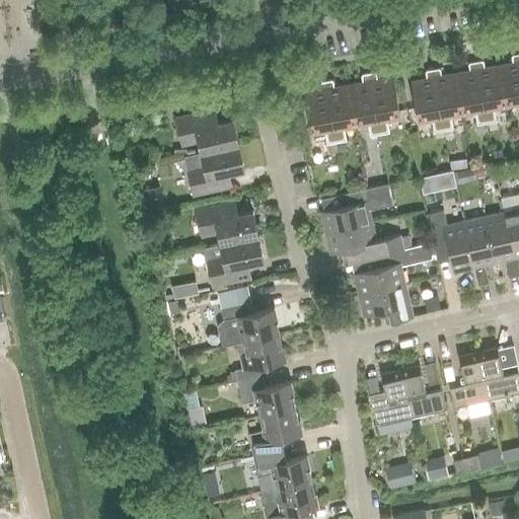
[(517,101),(518,110),(518,56),(518,55),(511,56),(513,63),(499,66),(506,103),(517,101)]
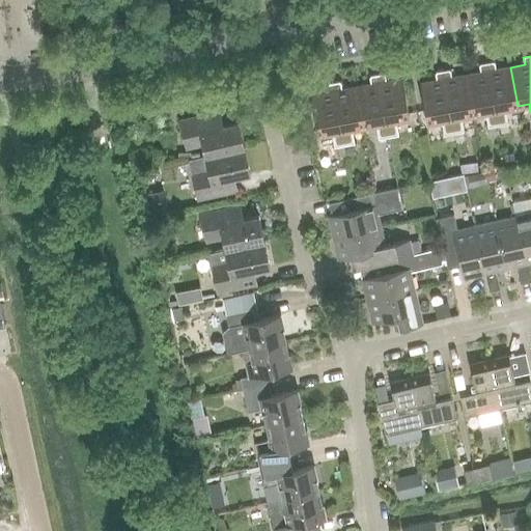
[(495,62),(486,64),(498,126),(508,123),(505,108),(518,106),(510,67),(496,70),(495,62)]
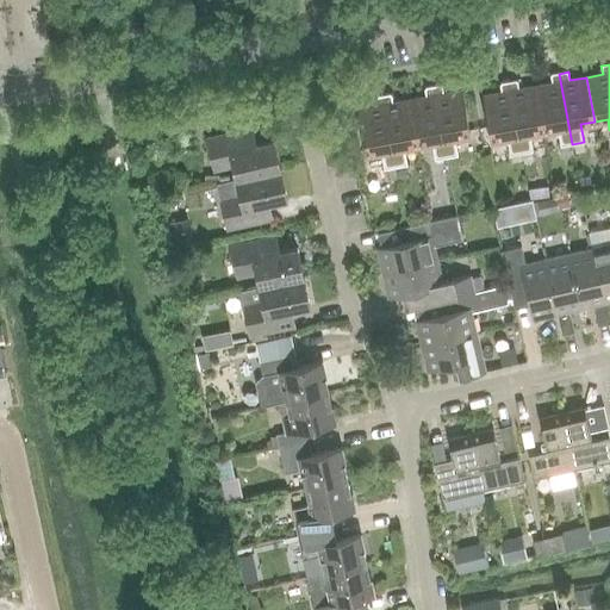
[(552,83),(535,87),(543,131),(558,129),(560,147),(572,144),(559,74),(551,75),(552,83)]
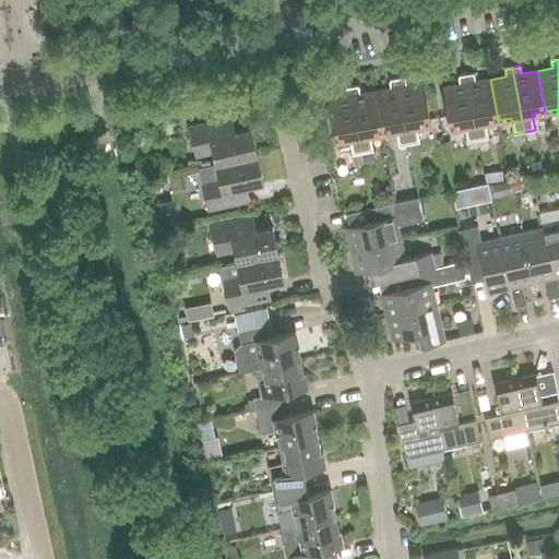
[(474,74),(466,75),(477,141),(488,139),(485,122),(498,120),(490,80),(475,82),(474,74)]
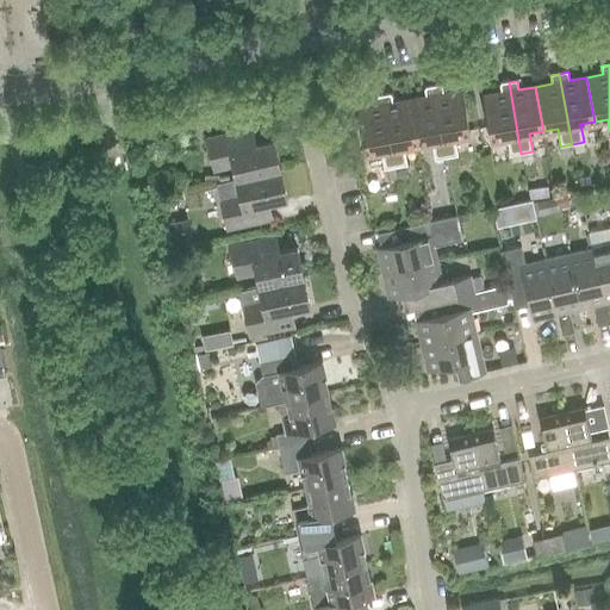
[(510,155),(521,154),(509,82),(499,85),(502,93),(484,95),(492,141),(506,138),(510,155)]
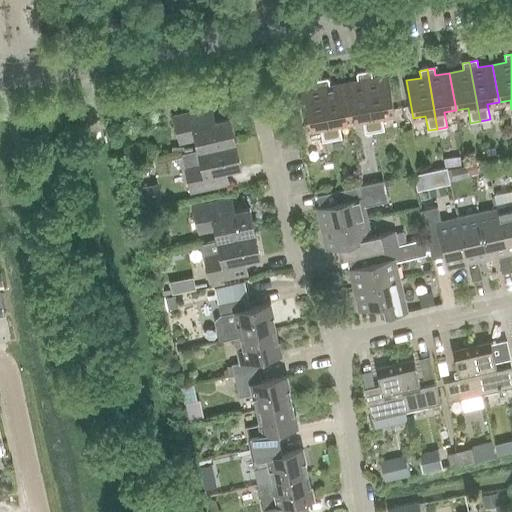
[(371,72),(364,73),(374,132),(384,131),(381,116),(394,113),(387,76),(372,79),(371,72)]
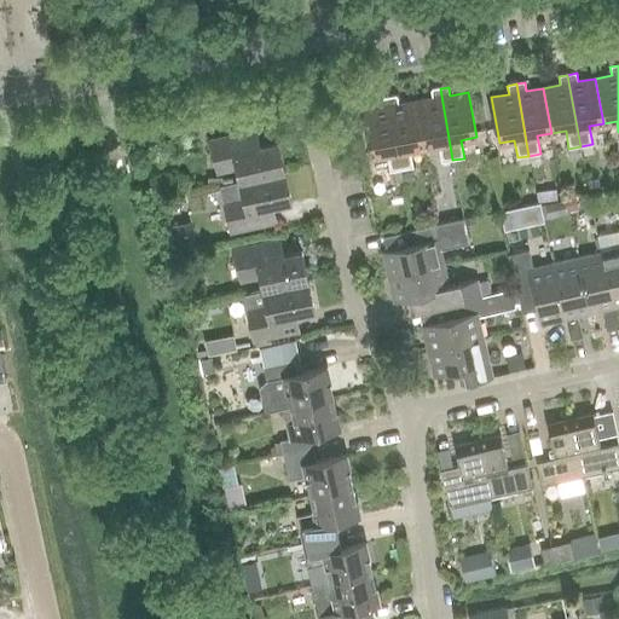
[(452,160),(440,88),(431,90),(433,99),(416,102),(423,146),(438,144),(441,162),(452,160)]
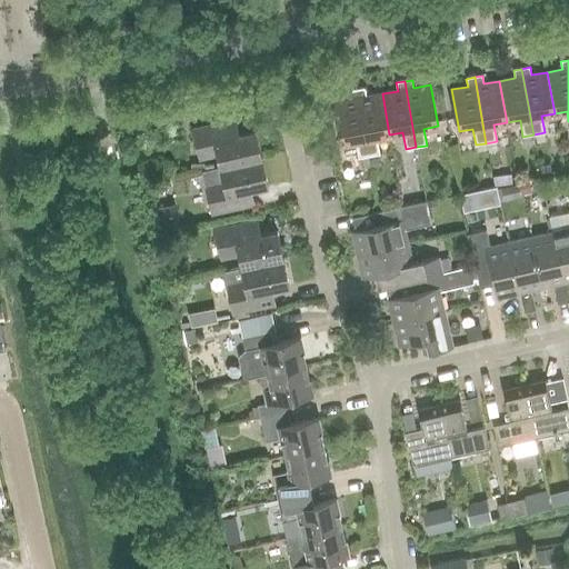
[(365,89),(357,90),(369,156),(379,155),(377,138),(389,135),(382,93),(367,97),(365,89)]
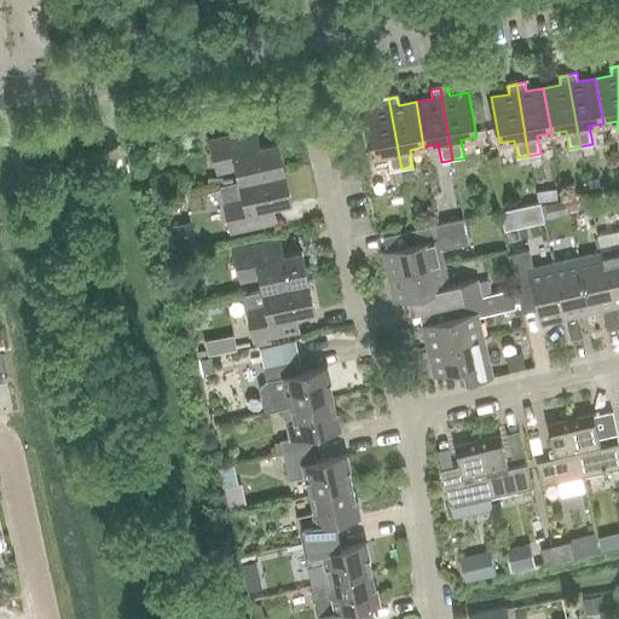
[(389,172),(401,169),(388,98),(380,99),(381,108),(363,111),(371,157),(387,154),(389,172)]
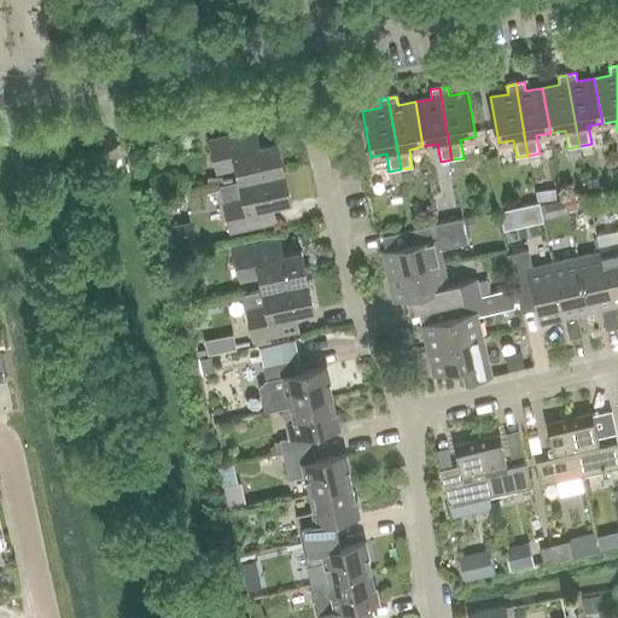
[(235,169),(239,181),(239,182),(284,173),(278,143),(248,150),(244,133),(209,141),(216,173),(235,169)]
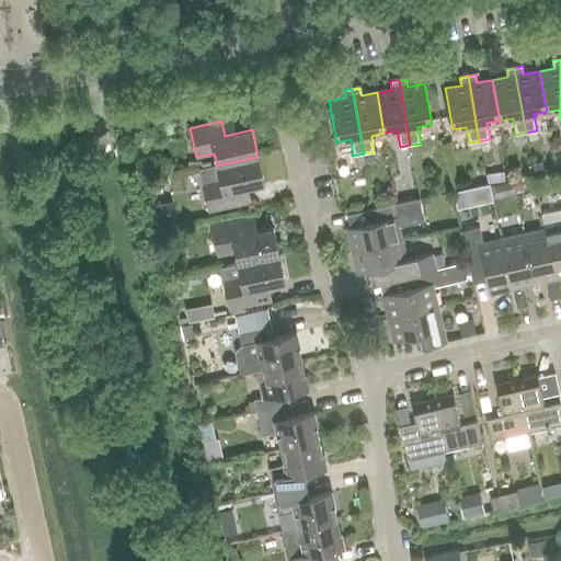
[(198,169),(202,182),(208,212),(240,205),(237,190),(264,183),(258,157),(217,165),(217,164),(198,169)]
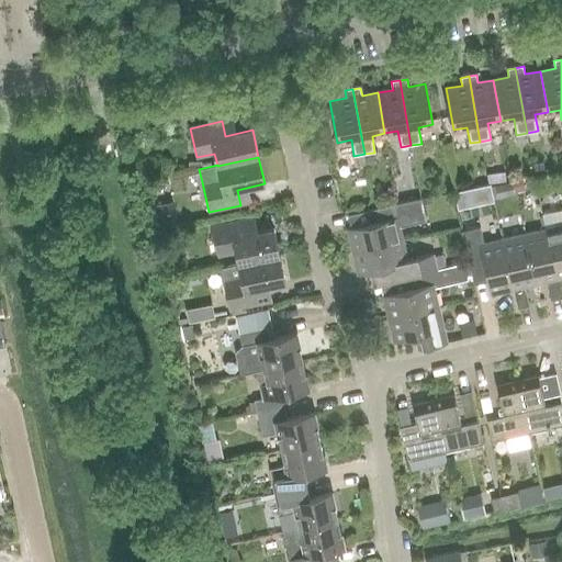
[(558,178),(551,179),(553,190),(560,188),(558,178)]
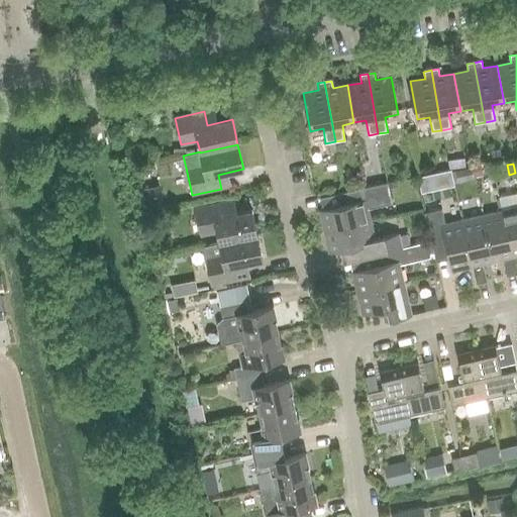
[(453,171),(456,182),(474,178),(471,167),(453,171)]
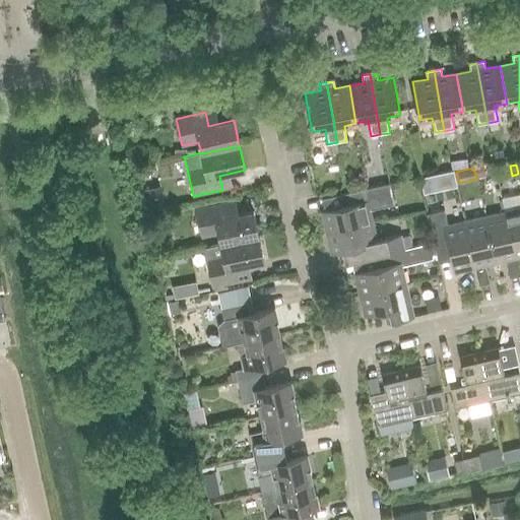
[(483,170),(475,171),(477,181),(486,179),(483,170)]
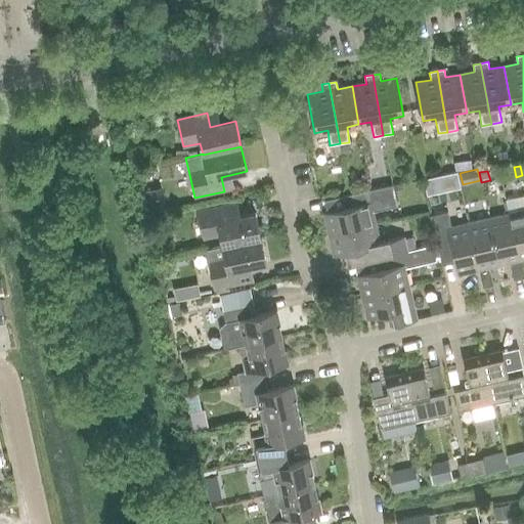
[(376,224),(373,211),(396,205),(391,184),(324,200),(328,212),(323,213),(329,234),(376,224)]
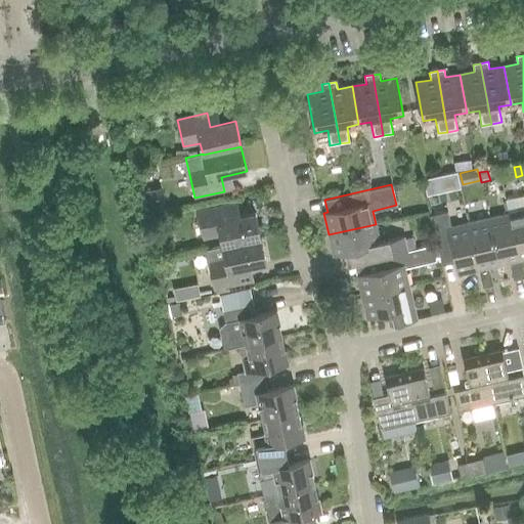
[(155,190),(144,192),(148,214),(160,212),(155,190)]
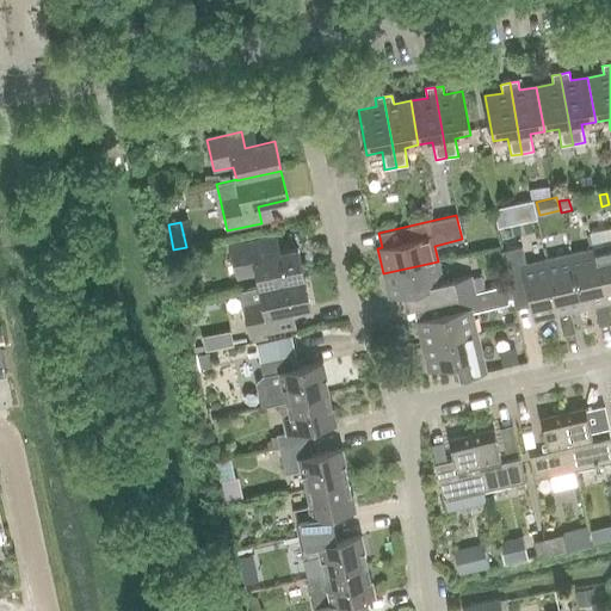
[(257,275),(259,288),(304,278),(298,250),(269,255),(265,239),(230,246),(238,278),(257,275)]
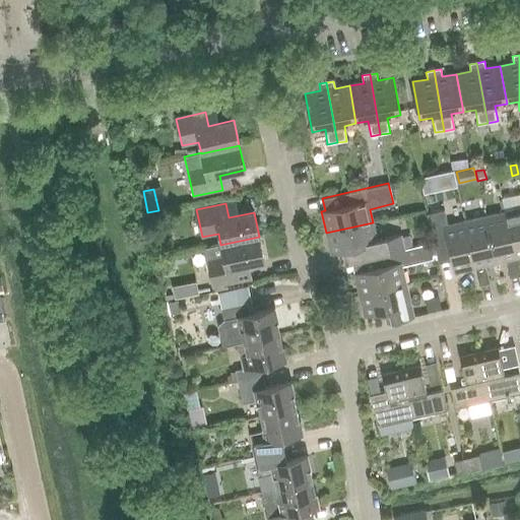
[(484,216),(496,263),(506,261),(510,277),(519,275),(504,204),(501,205),(503,212),(484,216)]
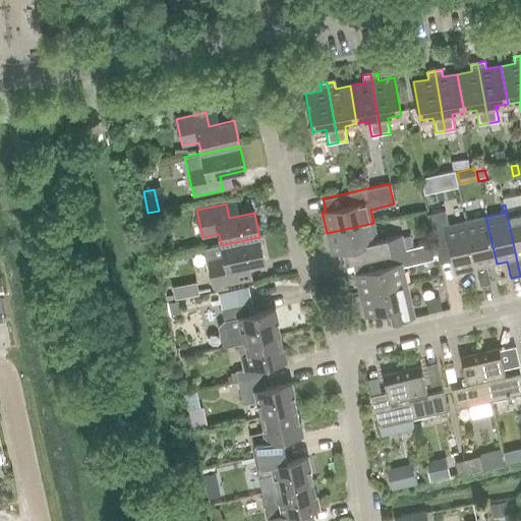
[(520,209),(510,212),(509,205),(505,205),(520,276),(520,275),(520,209)]
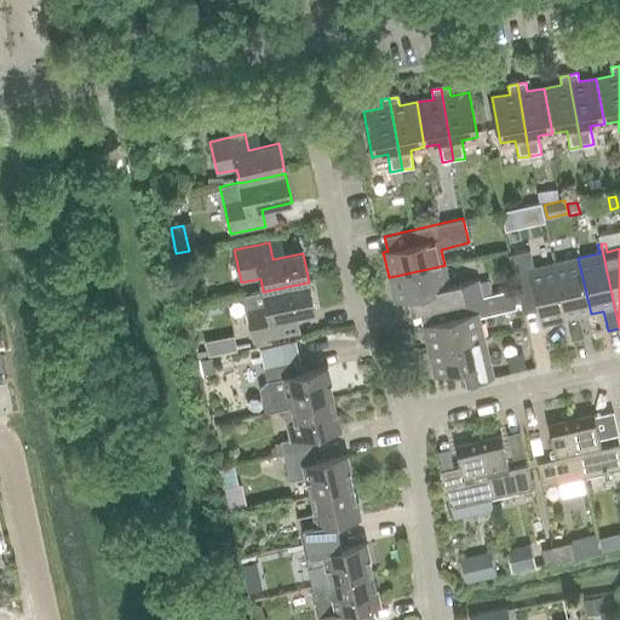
[(554,264),(533,269),(529,251),(509,256),(521,304),(535,300),(541,325),(567,320),(554,264)]
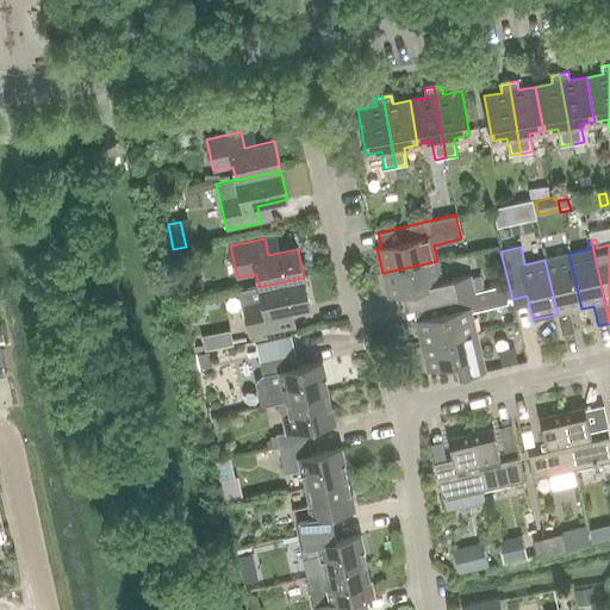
[(558,315),(562,334),(573,331),(570,311),(582,309),(568,254),(545,260),(558,315)]
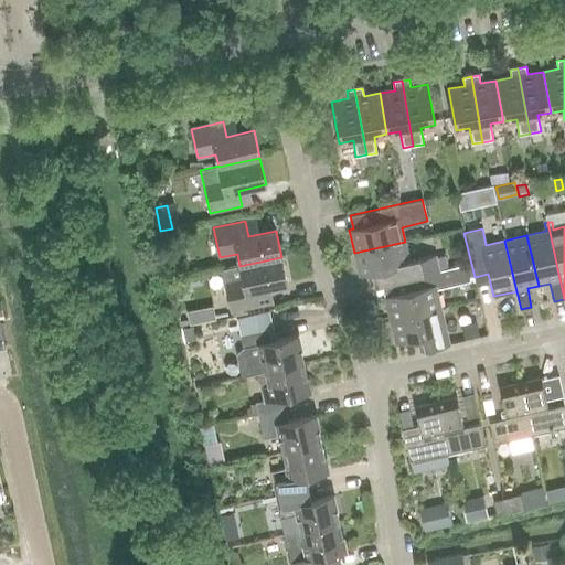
[(360,276),(380,272),(382,285),(448,269),(445,256),(429,259),(411,264),(405,242),(354,253),(360,276)]
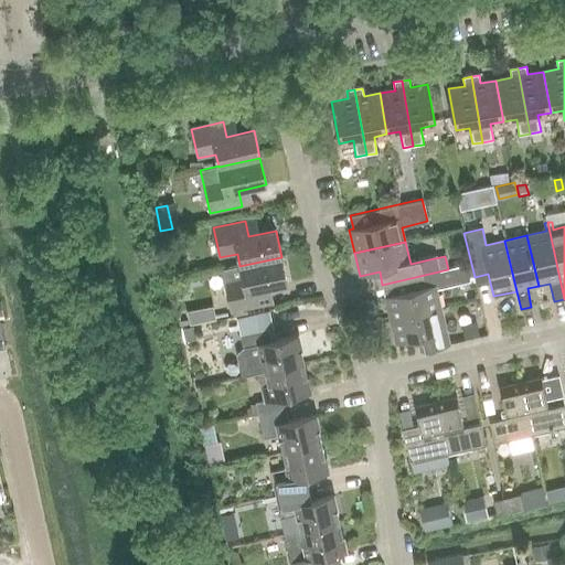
[(222,269),(224,283),(231,311),(263,305),(259,290),(287,284),(281,257),(240,266),(222,269)]
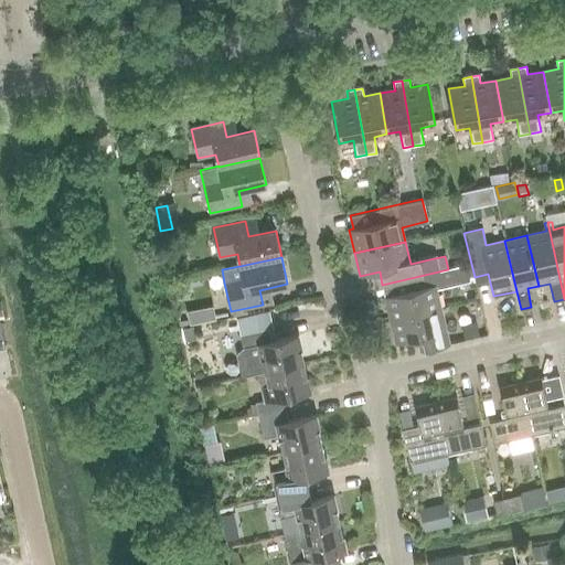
[(465,265),(448,269),(382,285),(385,297),(385,298),(391,320),(440,309),(436,286),(468,278),(465,265)]
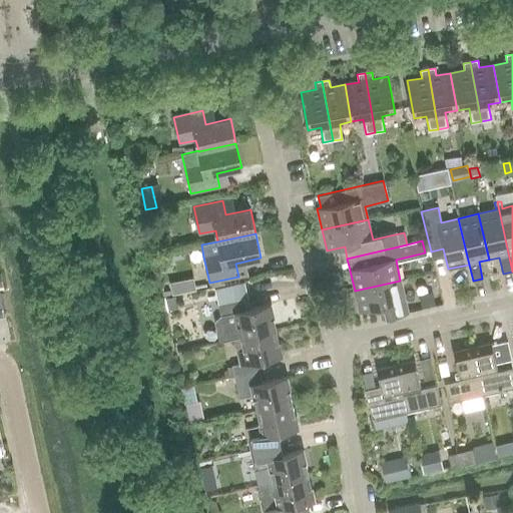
[(180,281),(168,284),(170,295),(182,293),(180,281)]
